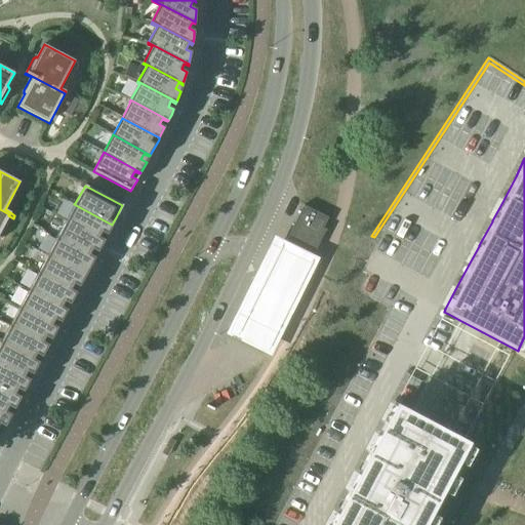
[(66,220),(65,221),(103,242),(104,240),(98,237),(102,232),(107,235),(112,225),(74,204),(74,205),(66,220)]
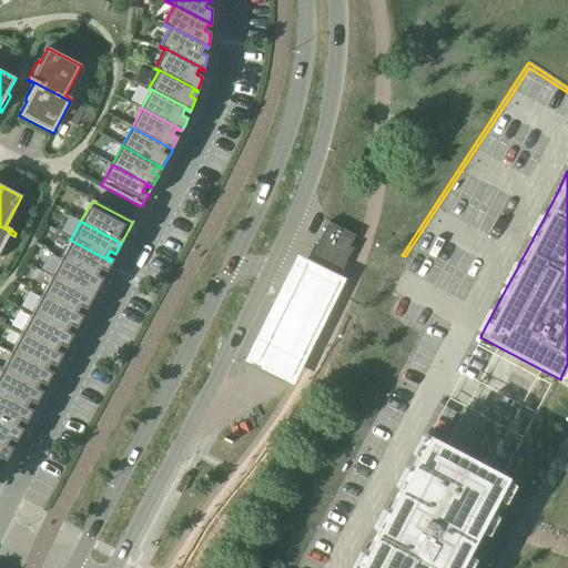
[(354,236),(327,223),(307,265),(336,280),(352,249),(348,247),(354,236)]
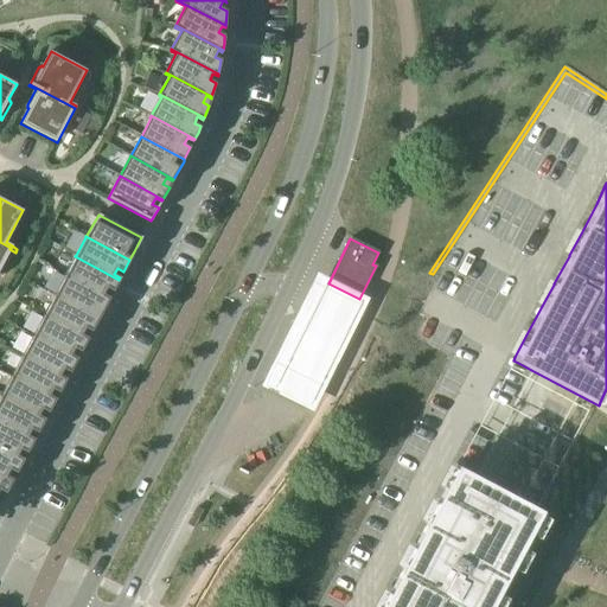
[(21,251),(17,249),(16,253),(10,249),(11,248),(0,242),(0,268),(10,250),(20,255),(21,251)]
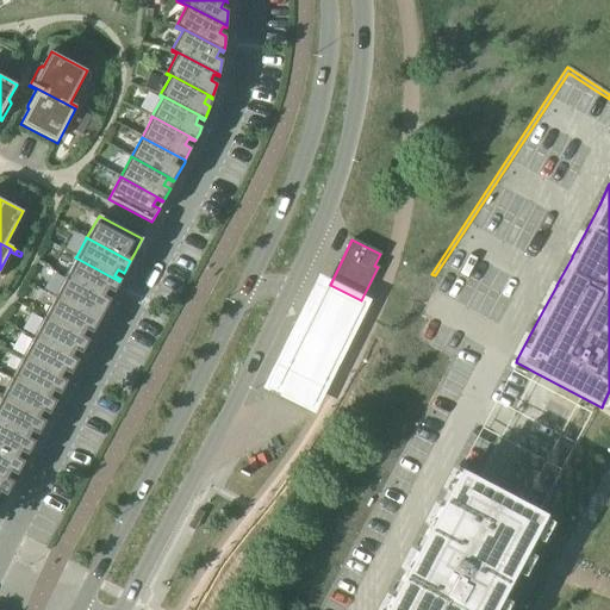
[(66,277),(64,278),(109,300),(110,299),(104,296),(107,290),(113,293),(119,281),(75,257),(75,259),(66,277)]
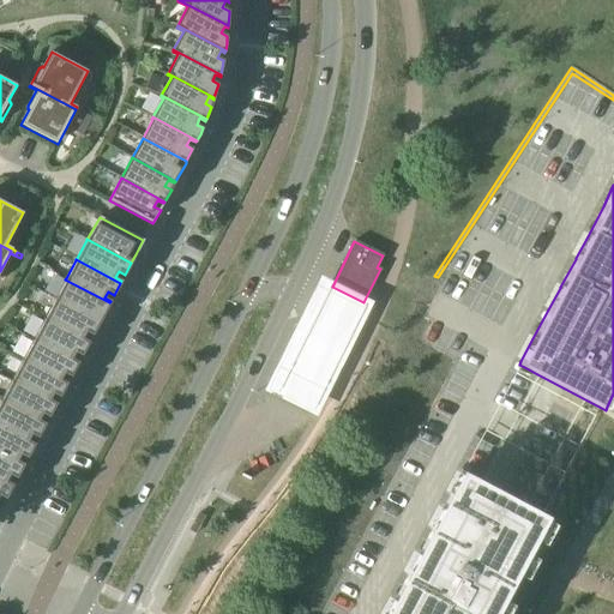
[(315,415),(374,301),(321,274),(263,387),(315,415)]
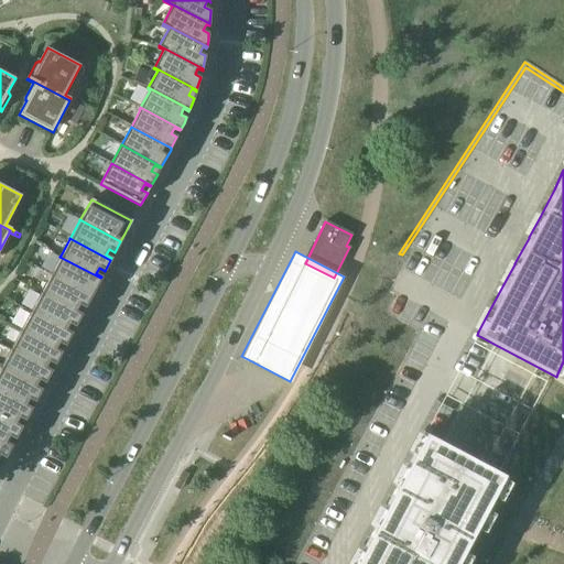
[(100,278),(60,257),(60,258),(51,274),(50,275),(90,296),(91,295),(95,290),(100,278)]
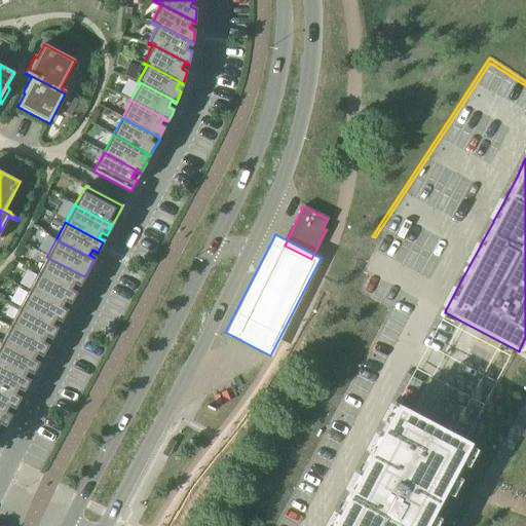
[(79,288),(84,276),(46,257),(46,258),(38,273),(37,274),(75,294),(76,293),(71,290),(74,285),(79,288)]
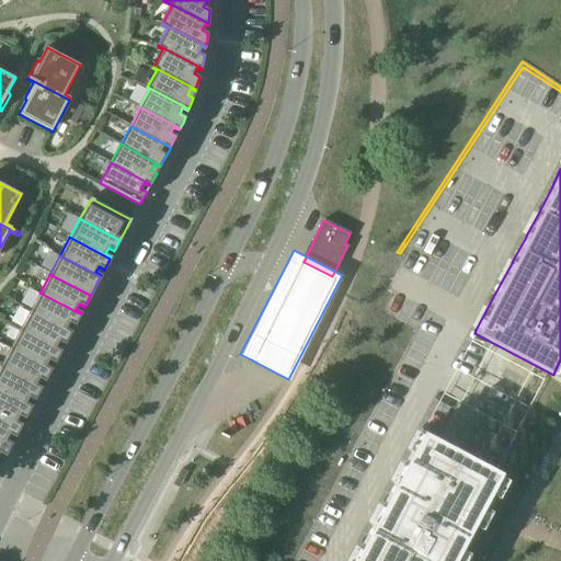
[(80,313),(39,293),(39,294),(31,310),(30,311),(70,332),(71,331),(66,328),(69,322),(75,325),(80,313)]
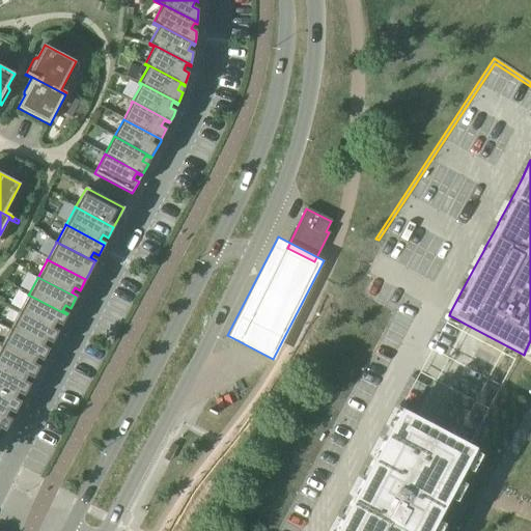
[(19,312),(57,333),(58,331),(53,329),(55,323),(61,326),(66,314),(28,295),(28,296),(20,312),(19,311),(19,312)]
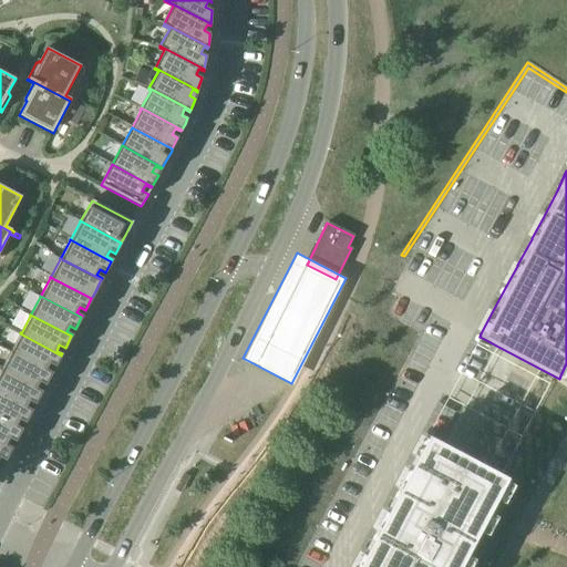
[(10,351),(10,352),(51,374),(52,372),(47,369),(49,363),(55,367),(61,356),(20,333),(20,334),(11,352),(10,351)]
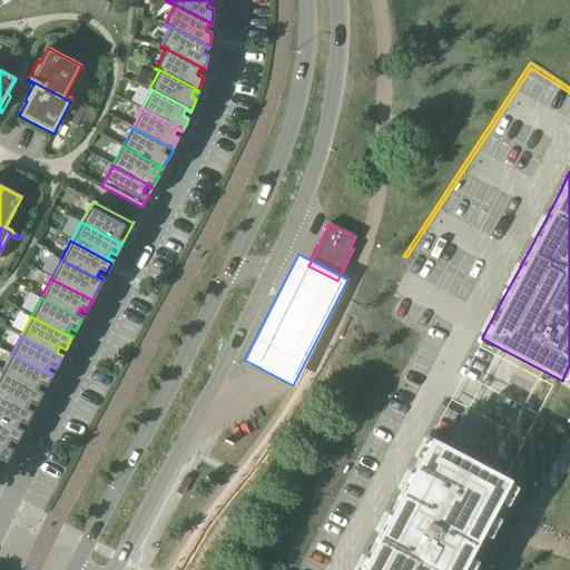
[(0,372),(0,373),(41,394),(42,393),(37,390),(39,384),(45,387),(51,376),(10,354),(10,355),(1,372),(0,372)]
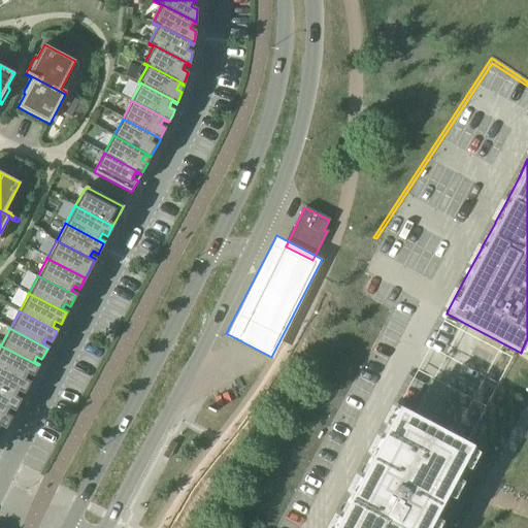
[(0,367),(29,384),(30,382),(25,378),(27,373),(33,376),(38,365),(0,345),(0,367)]
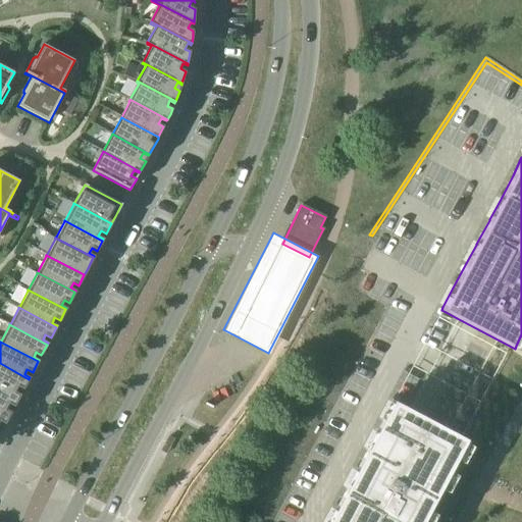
[(464,437),(510,352),(507,350),(461,436),(464,437)]
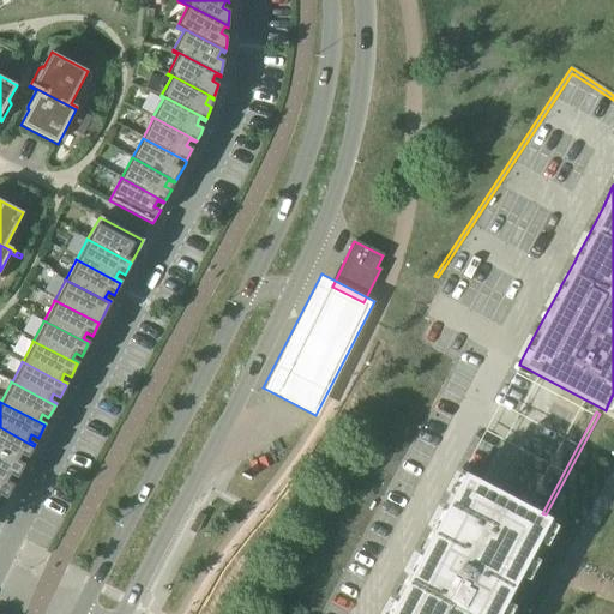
[(28,458),(34,446),(0,427),(0,453),(23,467),(24,464),(18,461),(20,455),(28,458)]
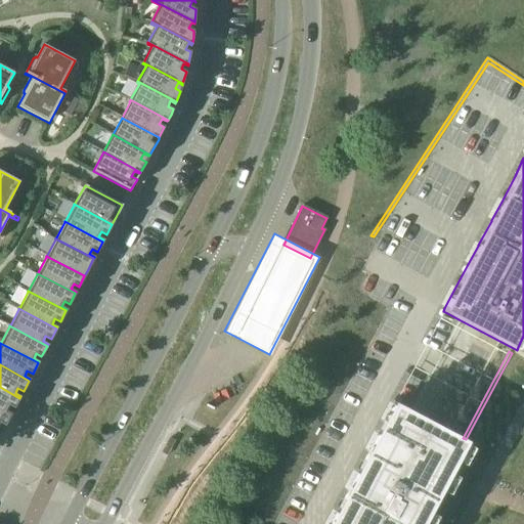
[(0,409),(10,415),(11,413),(6,410),(8,405),(14,408),(19,398),(0,387),(0,409)]
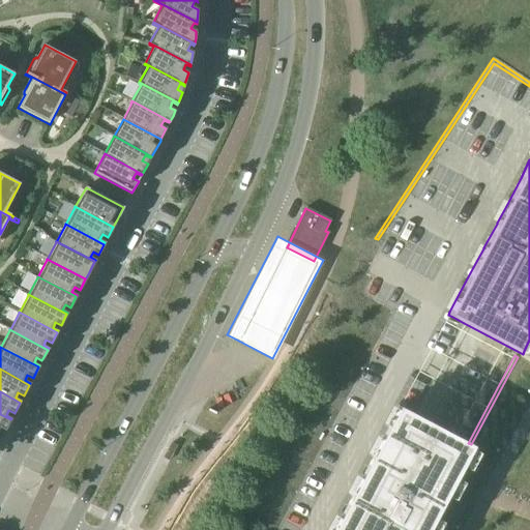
[(352,495),(333,529),(429,529),(474,446),(399,406),(360,478),(365,481),(356,498),(352,495)]
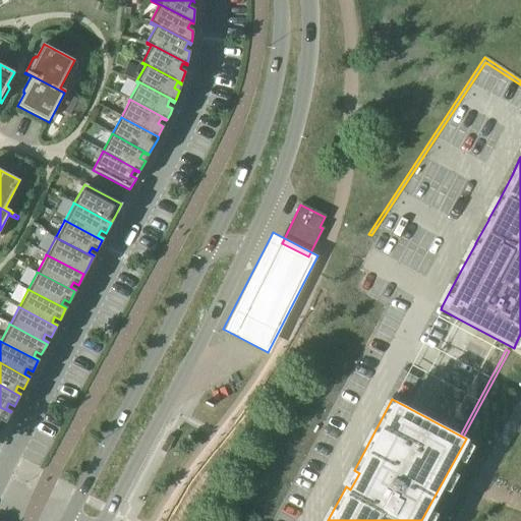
[(0,420),(5,423),(10,412),(0,407),(0,420)]
